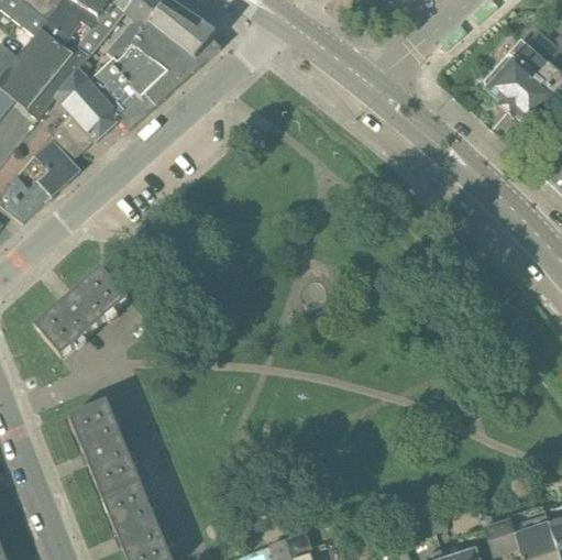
[(37,37),(51,23),(64,0),(6,0),(0,7),(0,8),(36,36),(37,37)]
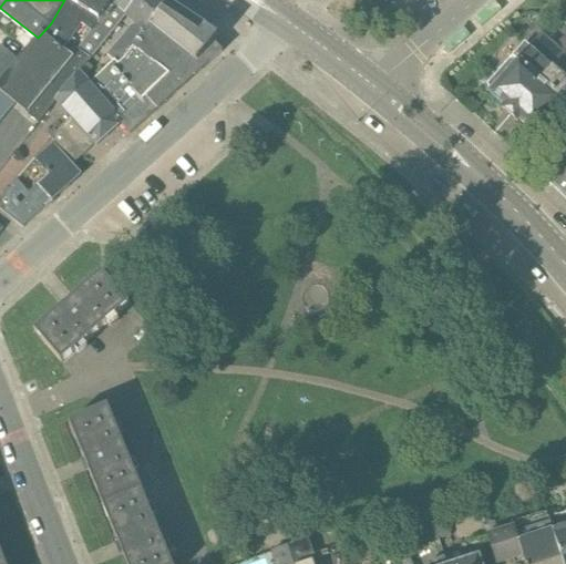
[(122,20),(125,14),(137,0),(64,0),(51,23),(38,38),(37,37),(18,59),(11,67),(4,77),(0,81),(0,88),(16,101),(39,121),(57,100),(57,101),(82,69),(122,20)]
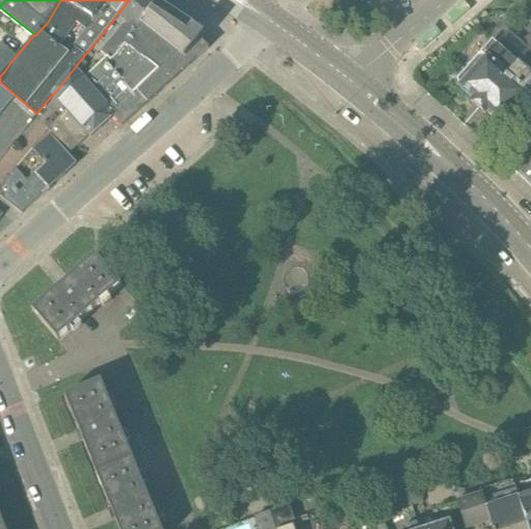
[(117,53),(138,28),(159,1),(157,0),(129,0),(117,14),(125,20),(102,49),(111,57),(117,53)]
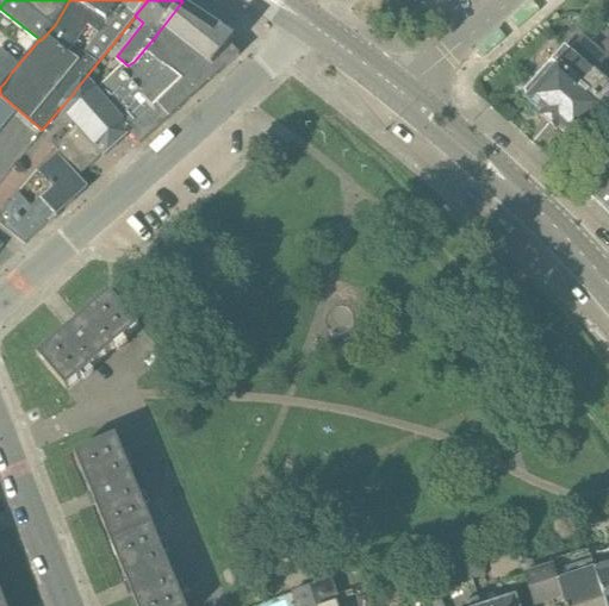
[(125,64),(104,92),(88,74),(61,108),(75,124),(76,123),(104,152),(105,154),(132,131),(141,142),(241,52),(232,44),(234,43),(232,43),(236,38),(182,1),(159,32),(135,61),(129,68),(125,64)]
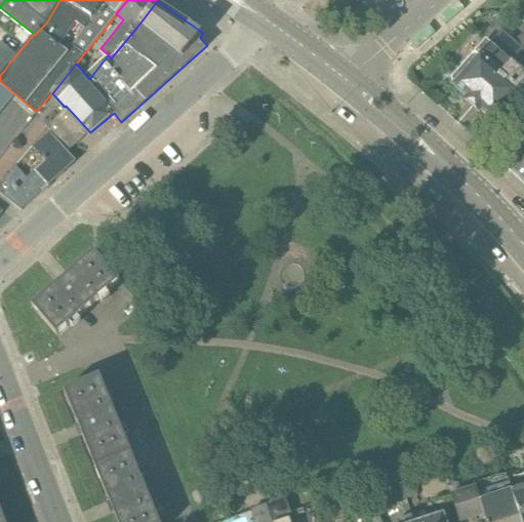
[(466,98),(474,106),(513,61),(523,49),(523,34),(516,42),(502,30),(492,42),(487,39),(453,77),(455,84),(454,85),(468,96),(466,98)]
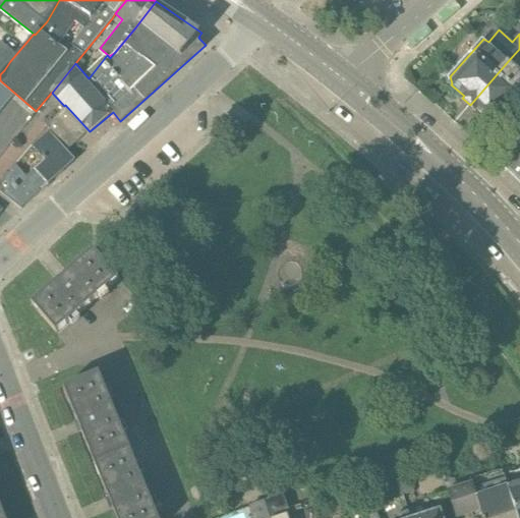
[(0,52),(10,61),(16,54),(1,39),(0,40),(0,52)]
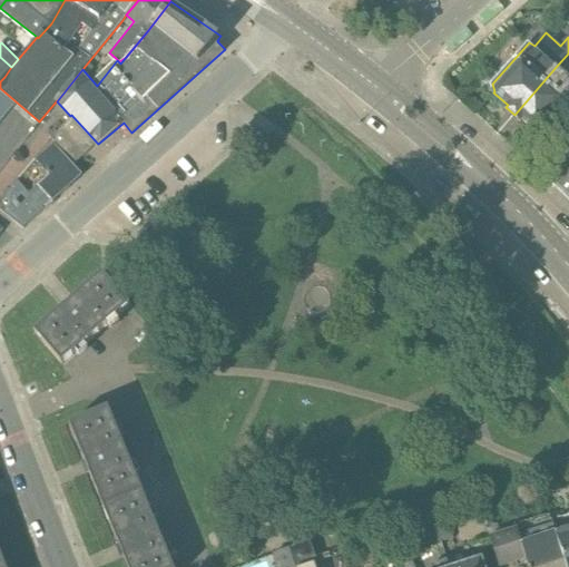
[(0,74),(5,77),(11,67),(0,57),(0,74)]
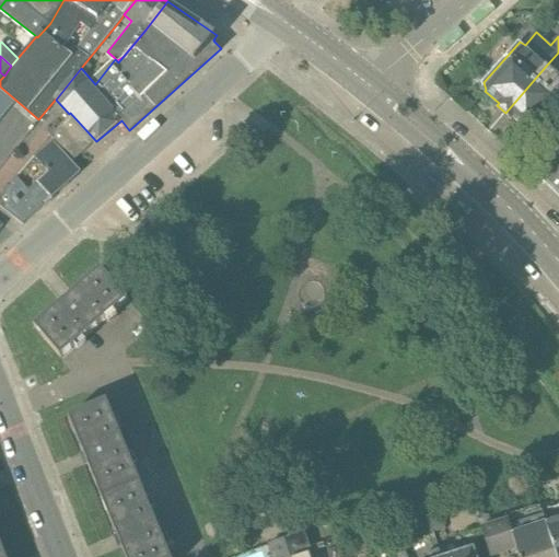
[(558,73),(547,65),(505,113),(512,118),(514,116),(528,129),(530,128),(538,129),(558,105),(558,73)]
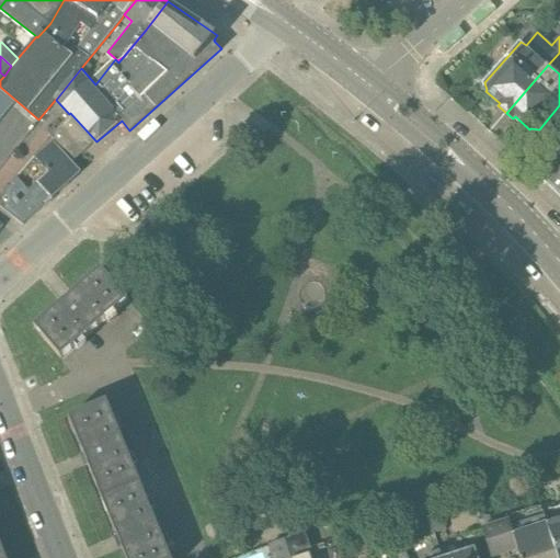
[(0,102),(8,110),(15,100),(0,87),(0,102)]
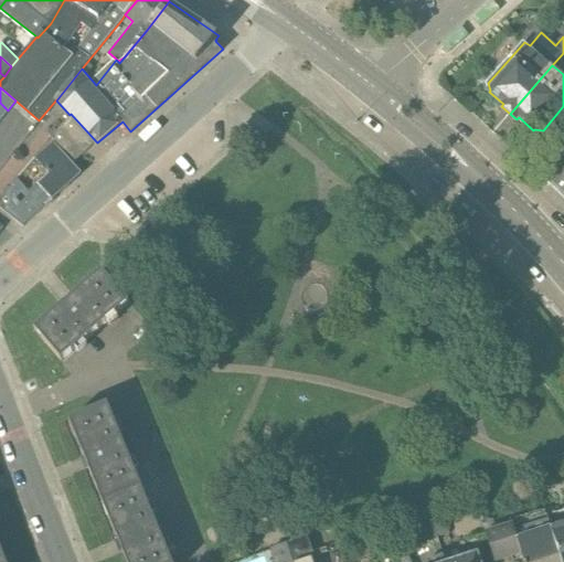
[(18,176),(0,198),(0,205),(24,224),(81,175),(78,172),(81,170),(74,162),(96,141),(71,114),(70,115),(34,157),(49,172),(30,190),(18,176)]
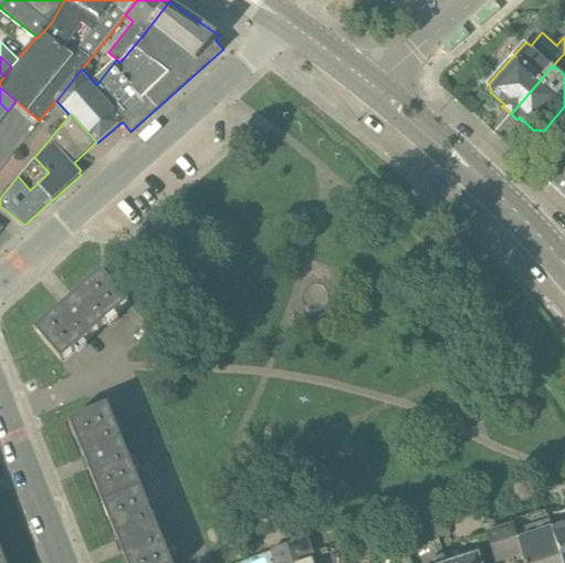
[(545,150),(557,162),(564,153),(564,131),(545,150)]
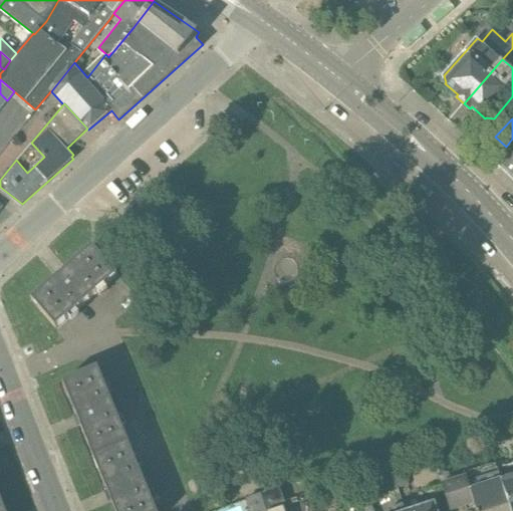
[(512,139),(506,147),(495,159),(512,177),(512,139)]
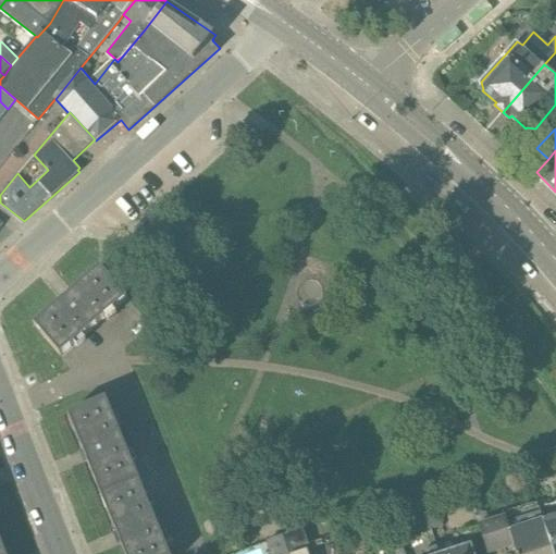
[(35,323),(62,355),(128,297),(101,266),(75,288),(59,303),(35,323)]
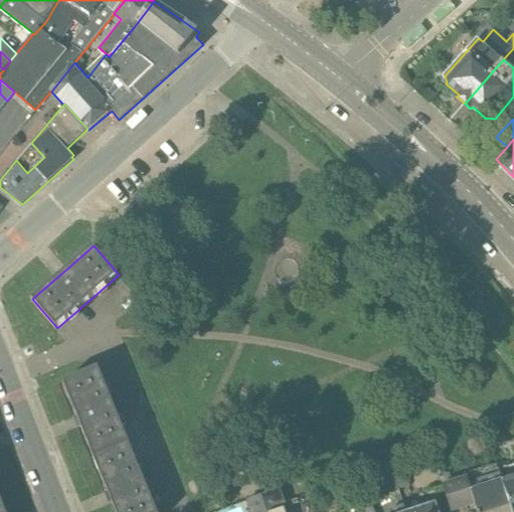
[(95,457),(130,443),(99,367),(63,381),(95,457)]
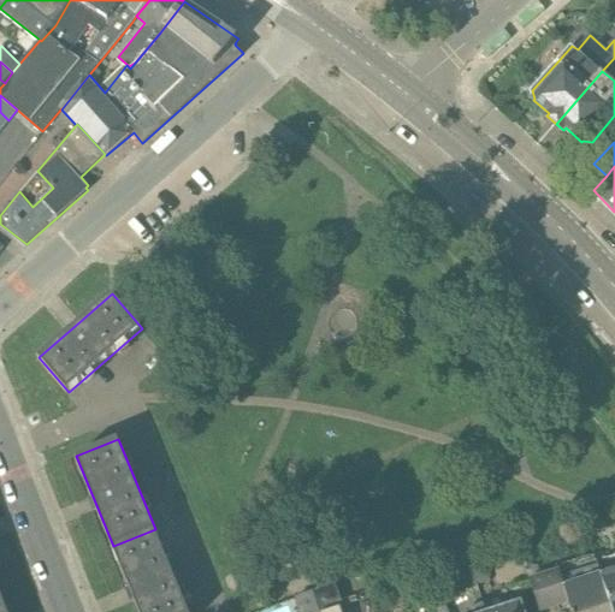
[(189,611),(155,529),(113,546),(140,611),(189,611)]
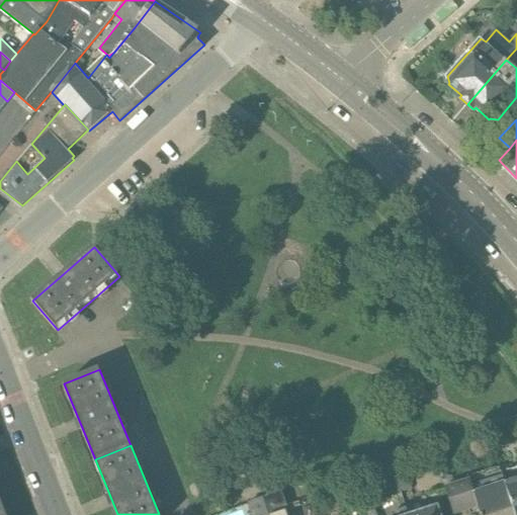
[(246,458),(238,459),(241,471),(249,469),(246,458)]
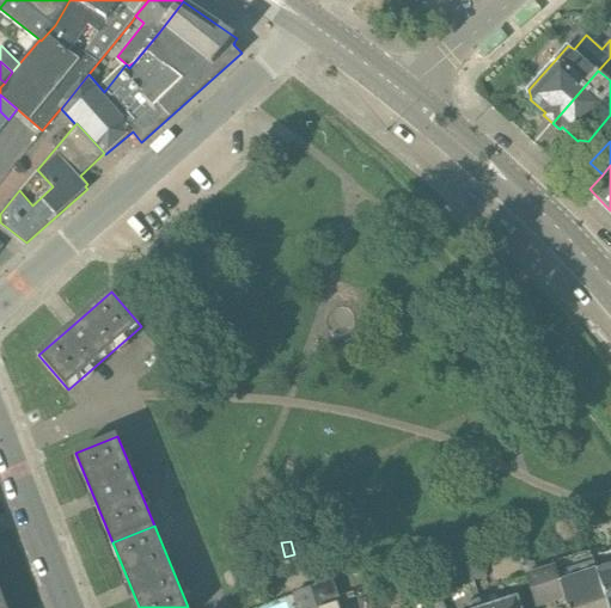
[(610,548),(593,556),(594,557),(610,607),(610,548)]
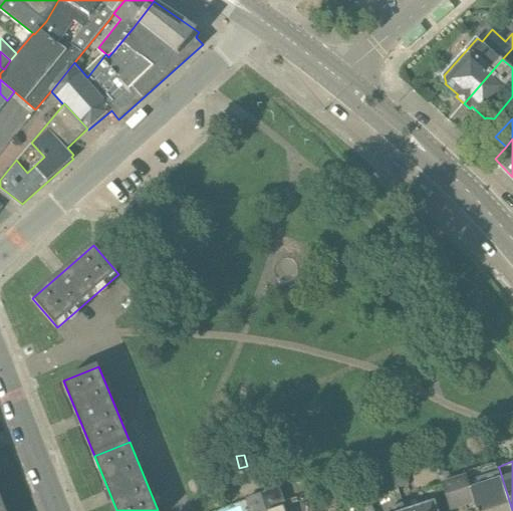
[(477,510),(512,510),(499,468),(496,469),(494,462),(465,471),(466,474),(442,481),(445,490),(451,509),(475,502),(477,510)]
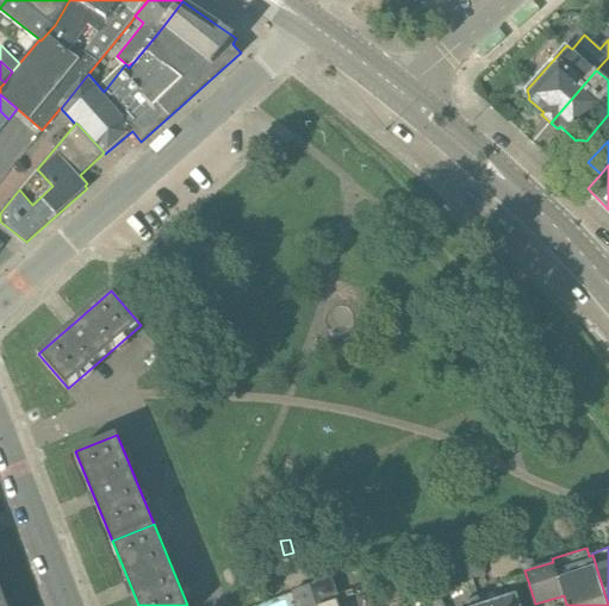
[(479,553),(465,557),(472,580),(486,575),(479,553)]
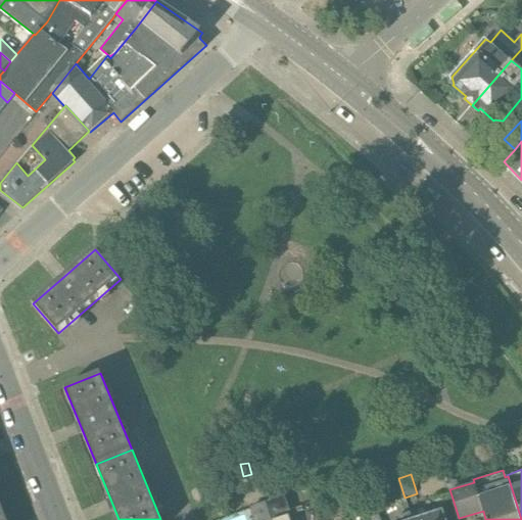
[(274,519),(290,514),(292,513),(285,493),(267,501),(274,519)]
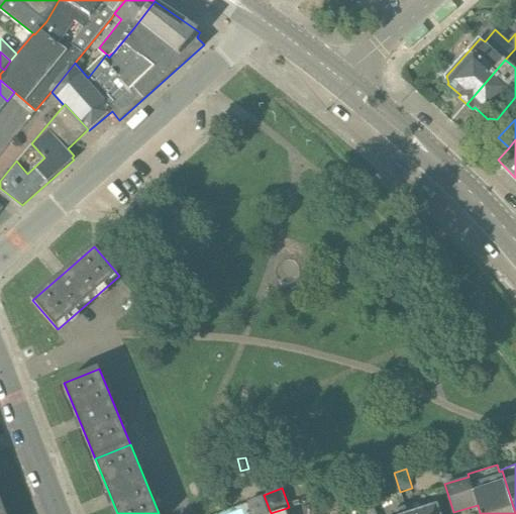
[(356,497),(358,503),(373,499),(371,493),(356,497)]
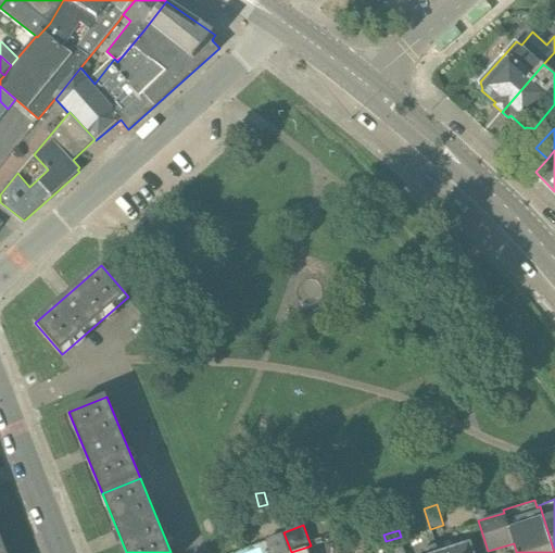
[(386,541),(389,552),(405,552),(401,537),(386,541)]
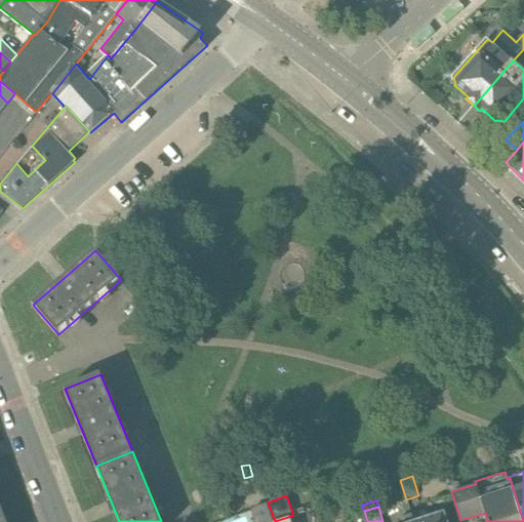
[(415,521),(414,521),(446,521),(443,513),(415,521)]
